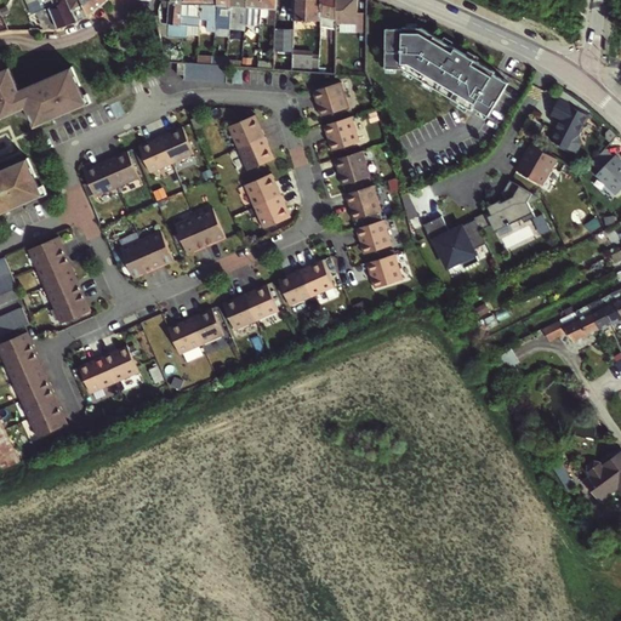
[(43,9),(39,0),(28,0),(34,12),(38,11),(43,9)]
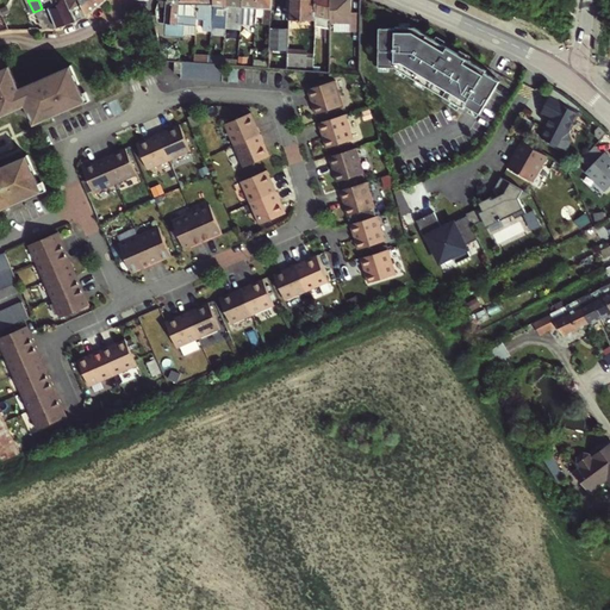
[(38,0),(42,8),(37,11),(44,27),(55,27),(57,26),(56,22),(53,12),(48,0),(38,0)]
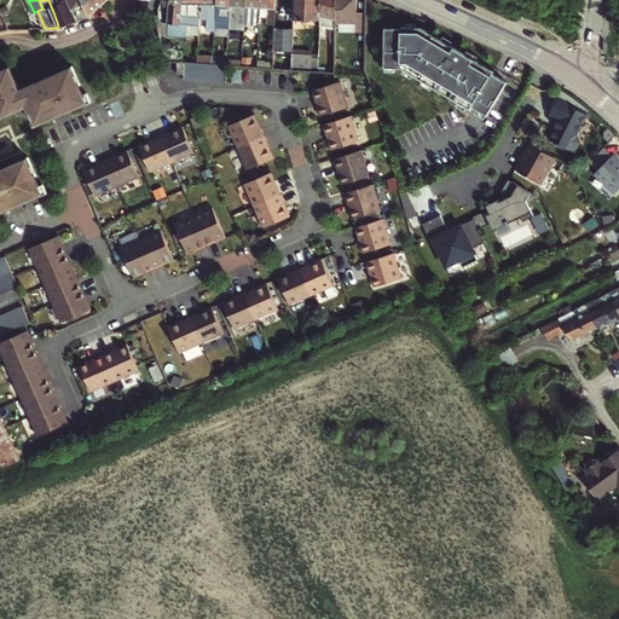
[(56,0),(48,0),(53,12),(56,11),(55,7),(58,6),(56,0)]
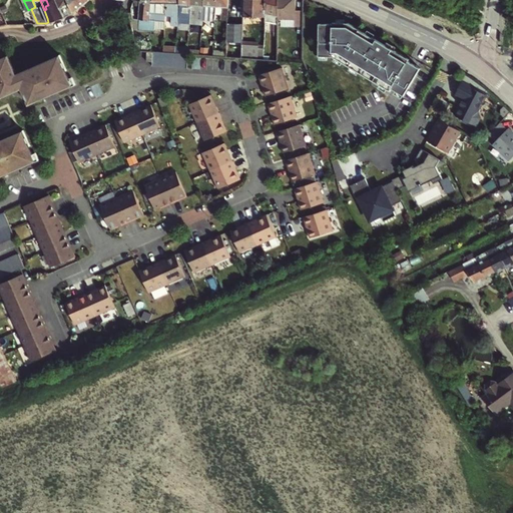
[(48,22),(64,18),(57,0),(46,0),(48,5),(45,6),(46,9),(44,10),(47,18),(48,22)]
